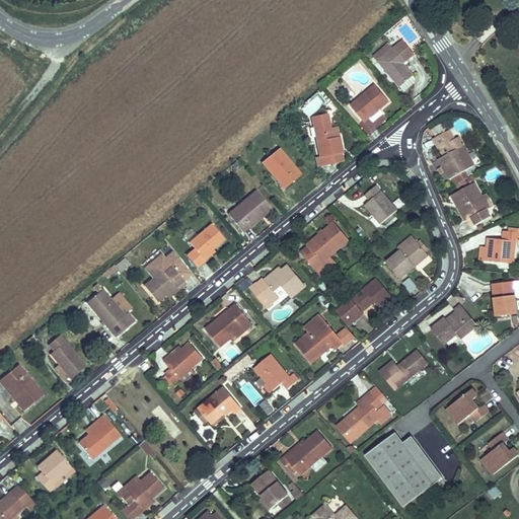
[(395,48),(406,61),(414,55),(402,42),(395,48)]
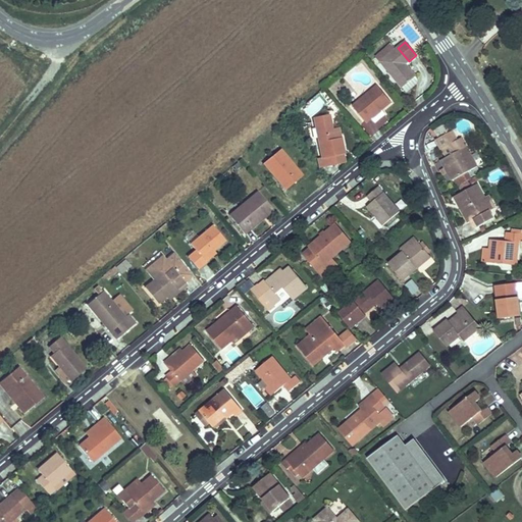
[(390,45),(376,57),(402,88),(403,88),(416,76),(407,66),(406,64),(409,61),(398,48),(395,50),(390,45)]
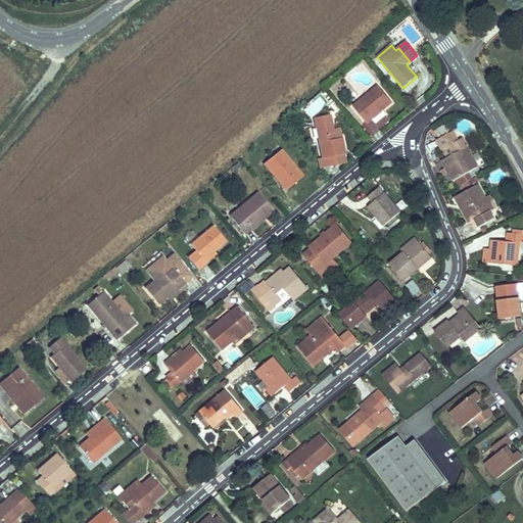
[(403,88),(408,93),(419,84),(420,80),(417,77),(403,88)]
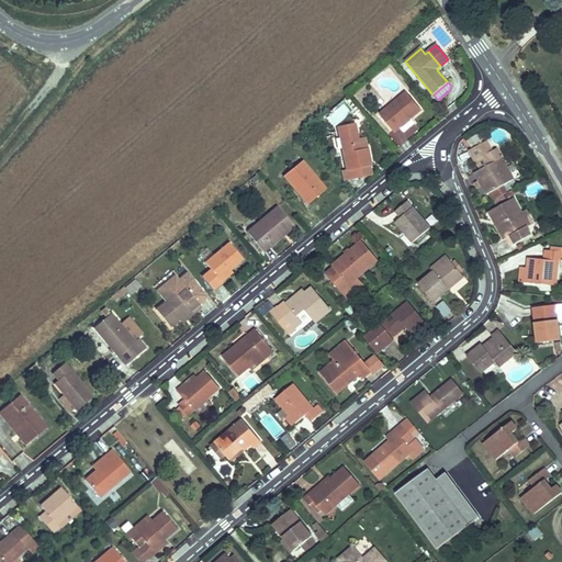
[(380,114),(394,132),(401,127),(402,126),(400,124),(408,117),(409,120),(411,119),(422,110),(406,92),(380,114)]
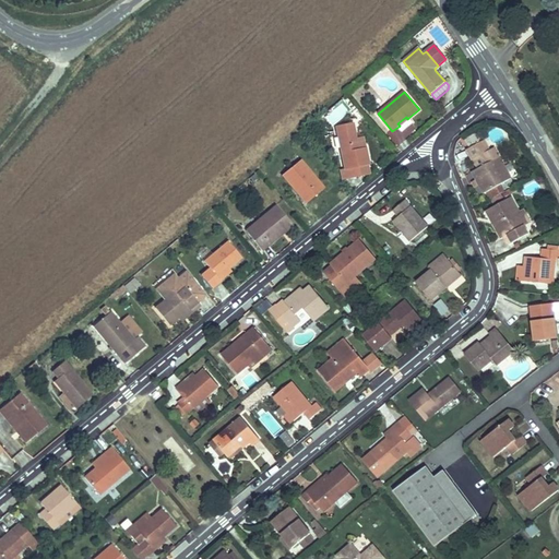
[(399,127),(402,130),(412,122),(408,118),(407,119),(406,117),(397,123),(400,126),(399,127)]
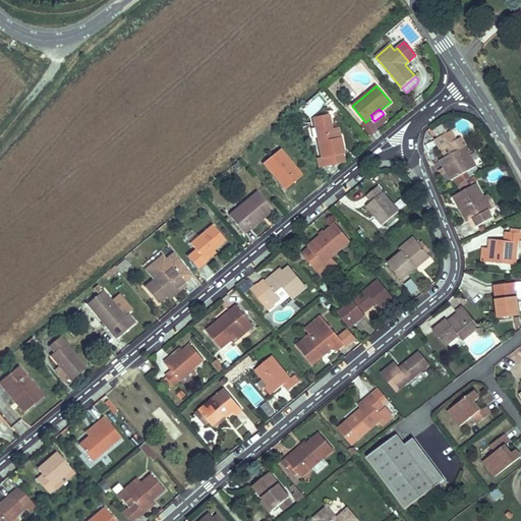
[(313,117),(322,158),(316,159),(319,167),(335,163),(333,156),(343,154),(344,154),(341,136),(334,138),(333,130),(329,114),(313,117)]
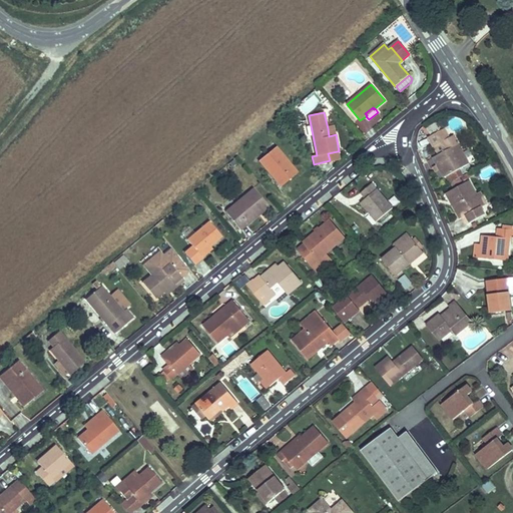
[(430,132),(432,135),(440,131),(436,123),(428,127),(430,132)]
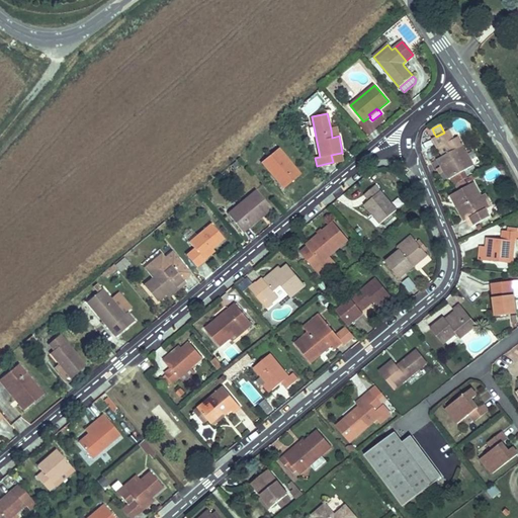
[(431,136),(434,134),(432,128),(430,125),(425,130),(429,134),(431,136)]
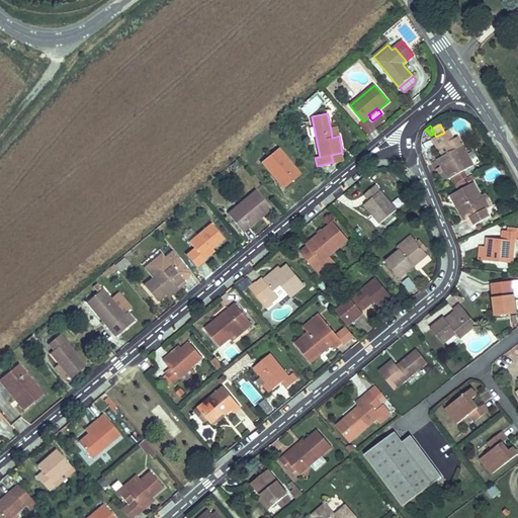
[(331,130),(332,138),(339,136),(337,127),(331,130)]
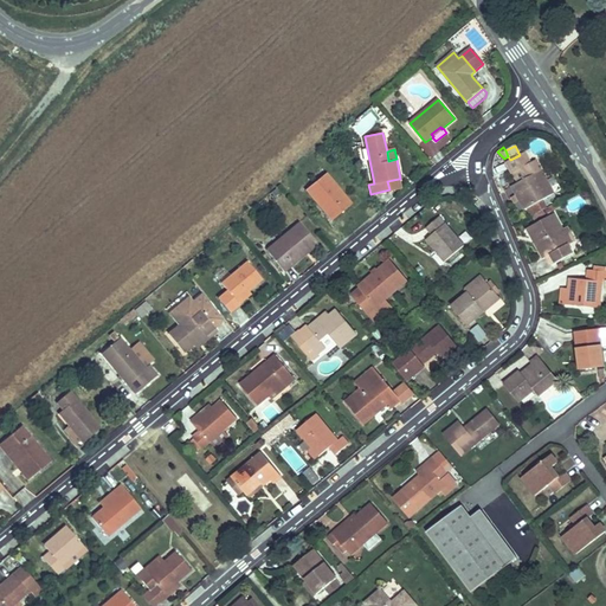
[(520,201),(524,210),(542,200),(543,204),(547,202),(545,199),(554,193),(535,160),(529,163),(527,165),(526,162),(521,154),(520,155),(510,160),(507,162),(513,174),(514,173),(519,182),(511,187),(516,195),(520,201)]
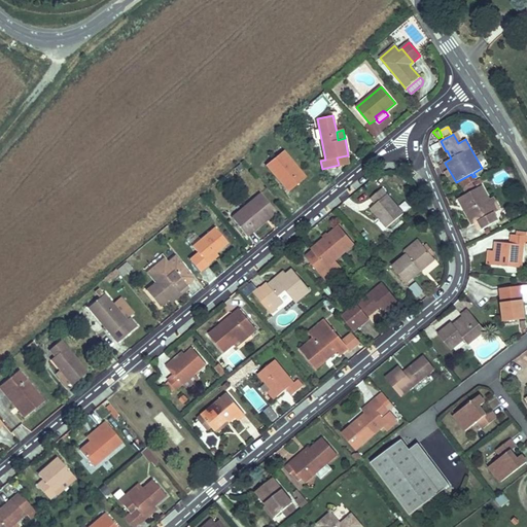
[(290,189),(306,177),(283,150),(267,165),(277,178),(279,176),(290,189)]
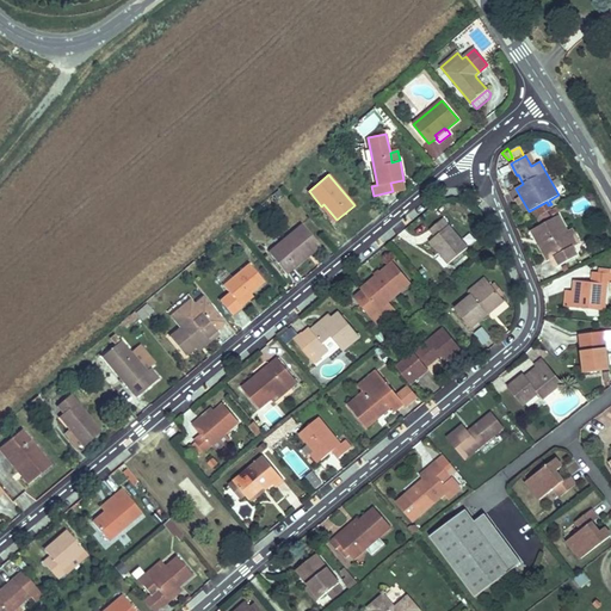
[(390,183),(393,191),(403,189),(402,180),(390,183)]
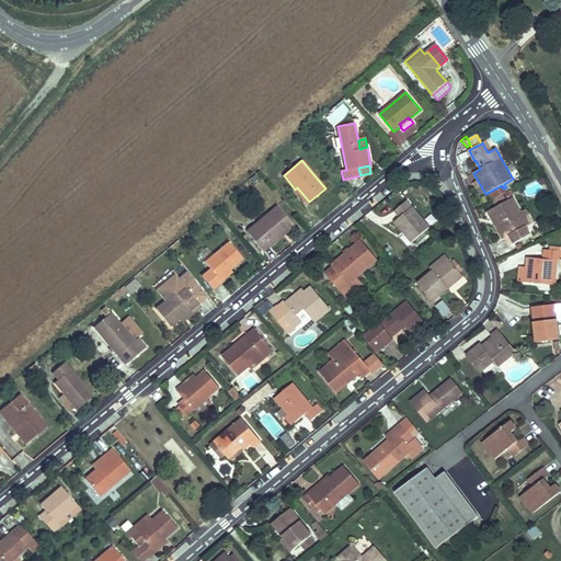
[(510,191),(517,186),(514,182),(506,186),(510,191)]
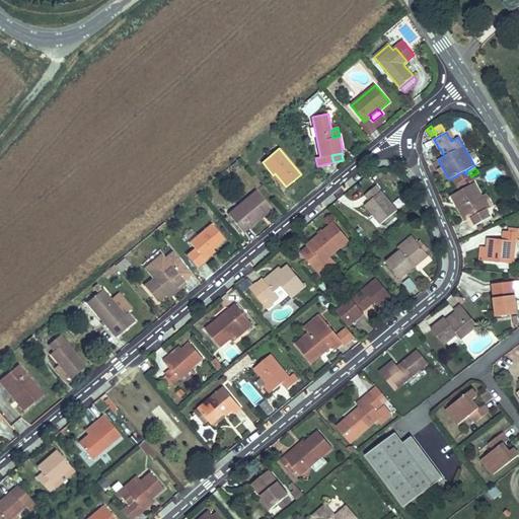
[(273,175),(284,189),(286,187),(275,173),(273,175)]
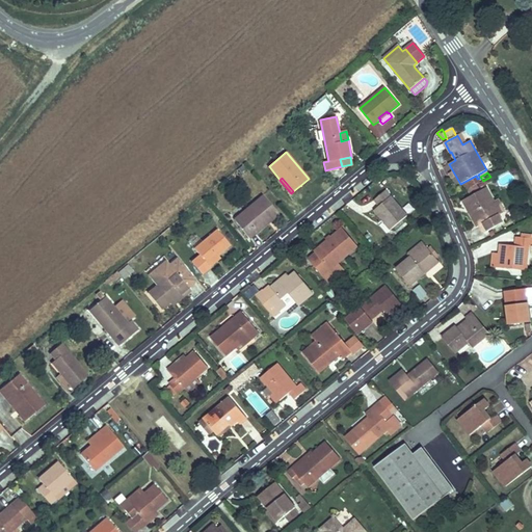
[(479,183),(482,188),(489,183),(487,179),(479,183)]
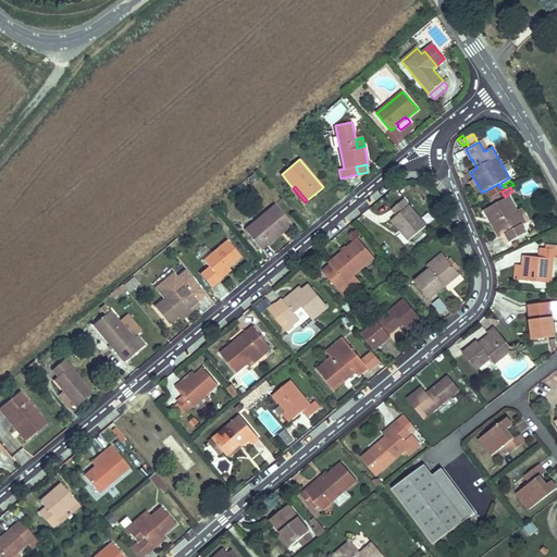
[(503,236),(507,244),(527,233),(522,225),(524,224),(518,212),(509,197),(487,209),(494,221),(492,222),(500,237),(503,236)]
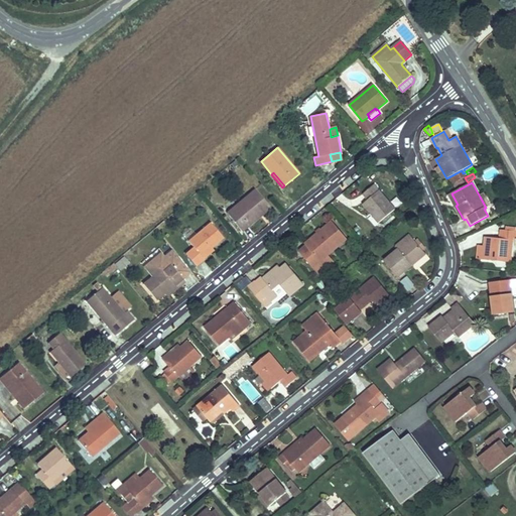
[(363,205),(379,223),(395,209),(375,184),(363,195),(368,201),(363,205)]
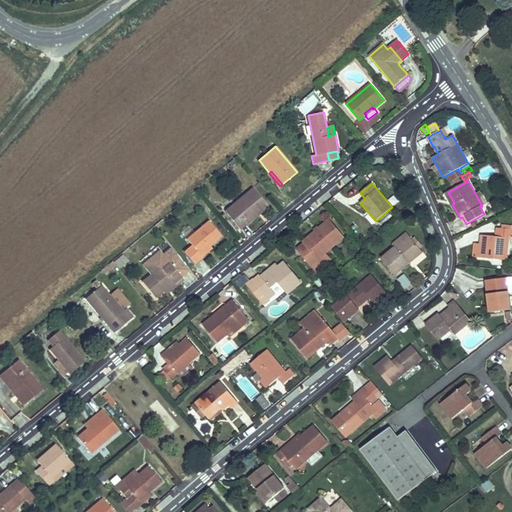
[(225,211),(240,229),(268,206),(253,188),(225,211)]
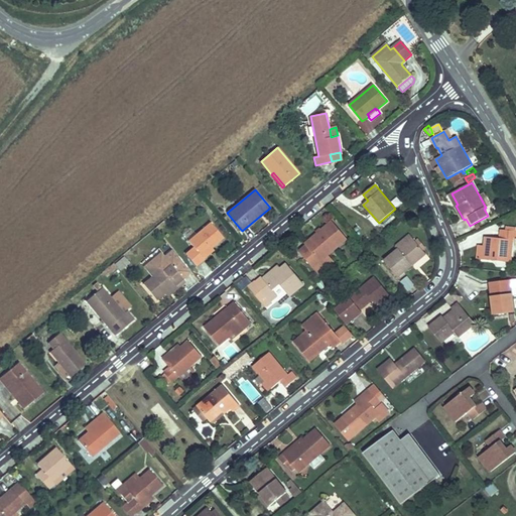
[(449,195),(456,206),(458,205),(452,194),(449,195)]
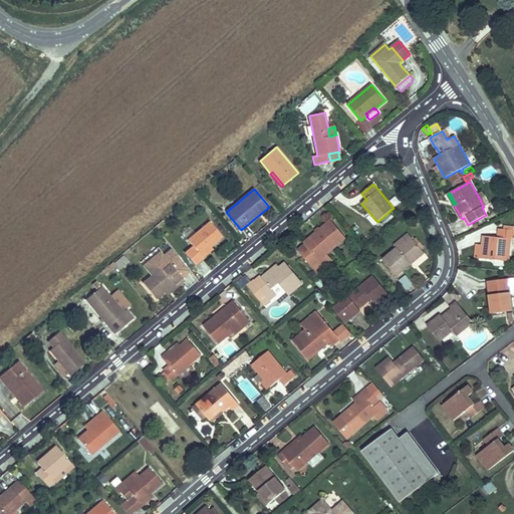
[(478,196),(484,207),(487,205),(481,194),(478,196)]
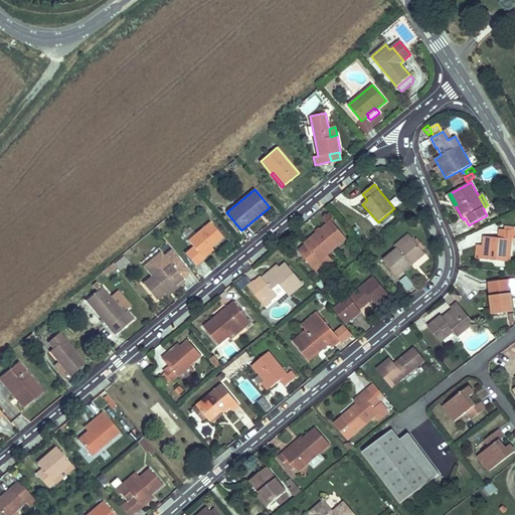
[(404,200),(408,207),(415,203),(411,197),(404,200)]
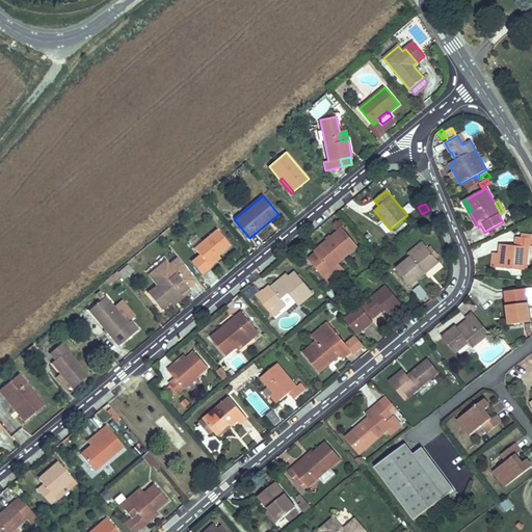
[(310,261),(322,275),(338,263),(357,246),(342,229),(315,251),(317,255),(310,261)]
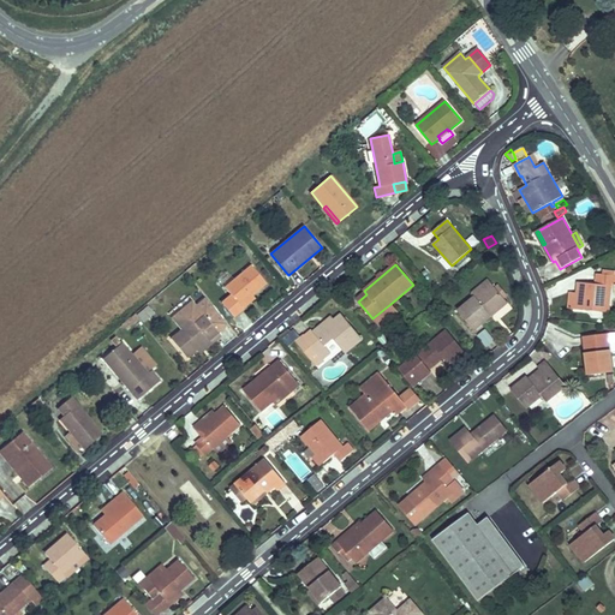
[(221,303),(233,317),(243,309),(240,305),(252,296),(267,284),(251,266),(225,287),(231,294),(221,303)]
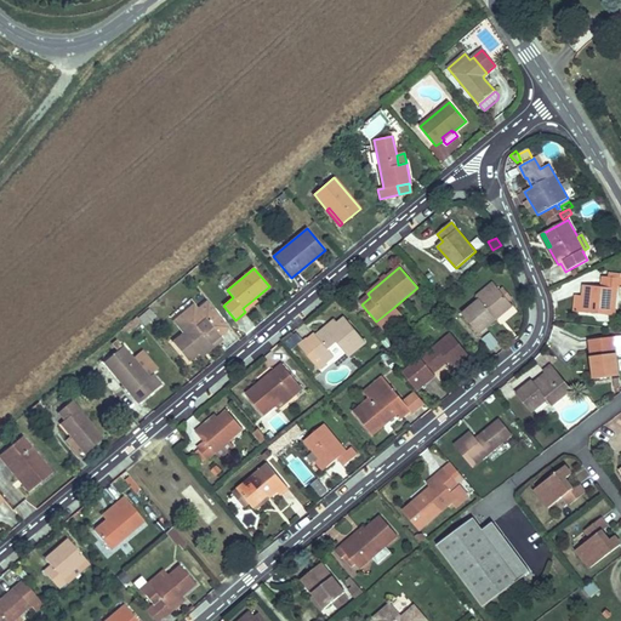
[(584,296),(581,313),(615,315),(619,286),(620,286),(620,278),(609,277),(607,277),(605,288),(584,285),(584,296)]
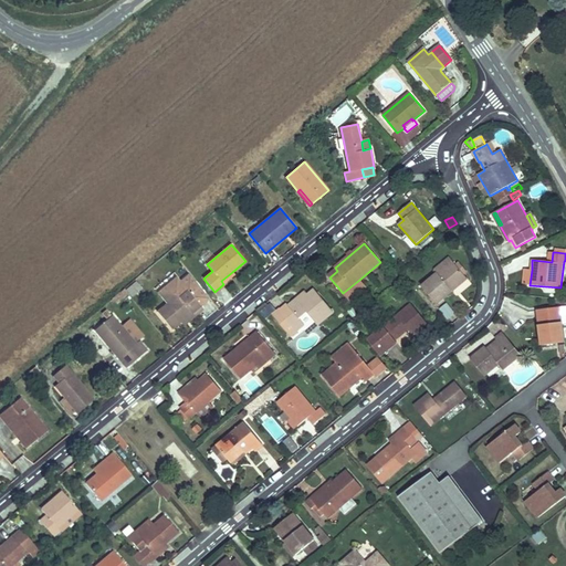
[(435,270),(438,273),(452,261),(450,258),(435,270)]
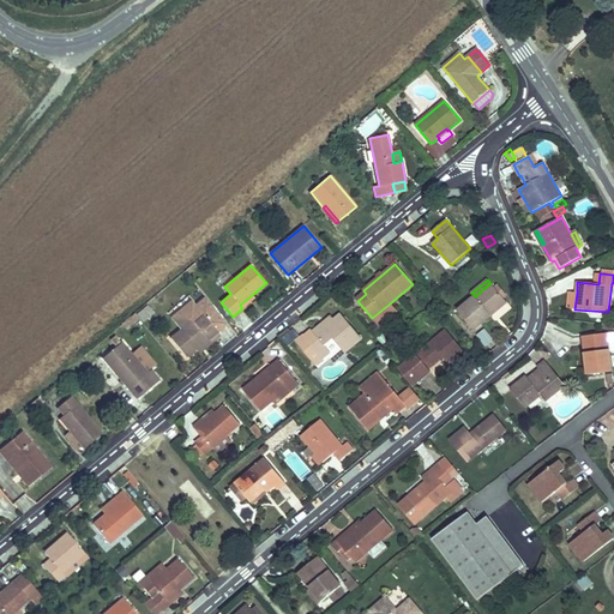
[(457,311),(474,330),(491,315),(488,313),(492,309),(494,312),(507,302),(503,298),(495,288),(491,283),(475,296),(457,311)]
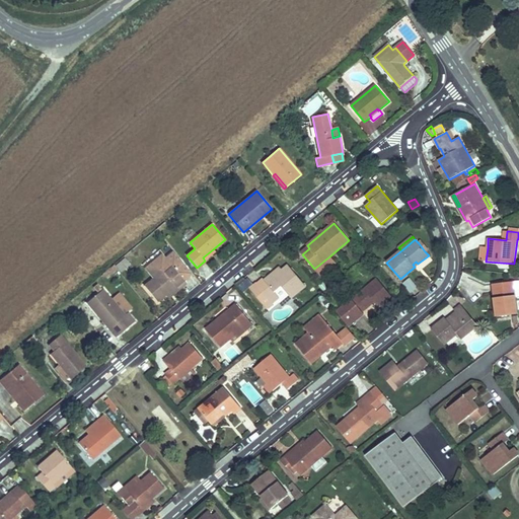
[(419,243),(425,251),(427,249),(421,241),(419,243)]
